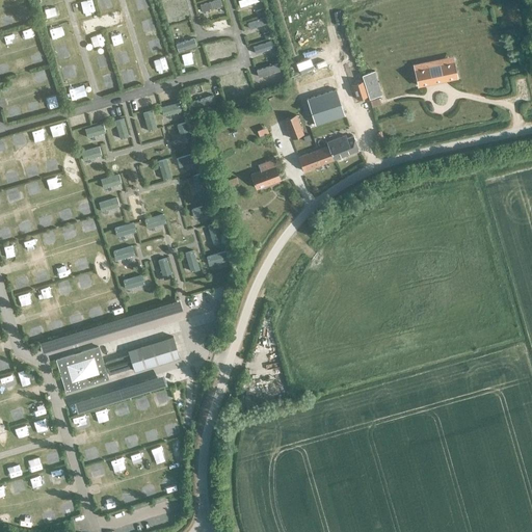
[(221,0),(212,0),(201,4),(202,11),(223,5),(221,0)]
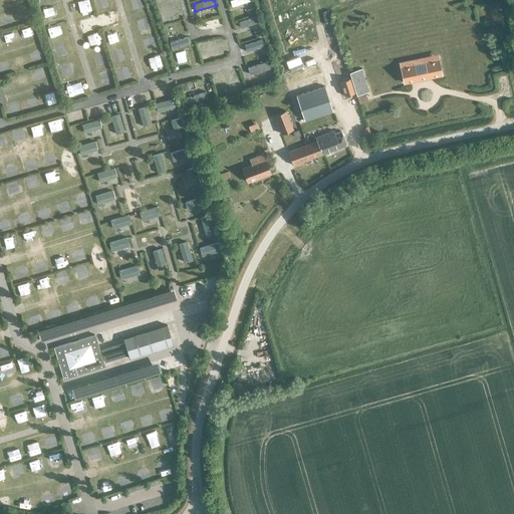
[(167,22),(181,17),(180,12),(165,16),(167,22)]
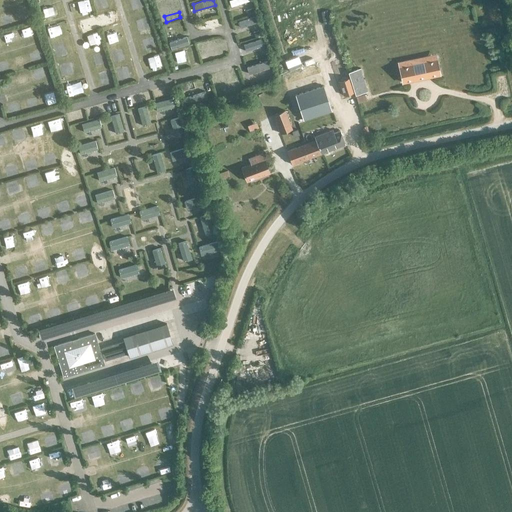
[(239,21),(241,28),(257,23),(255,16),(239,21)]
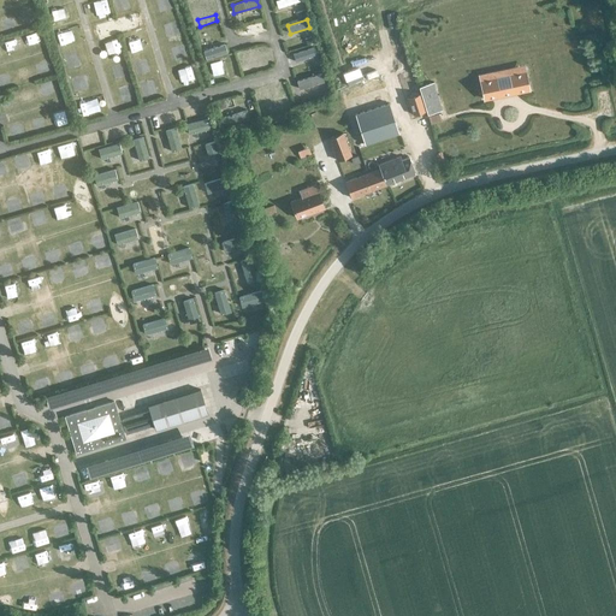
[(206,59),(227,53),(225,45),(203,51),(206,59)]
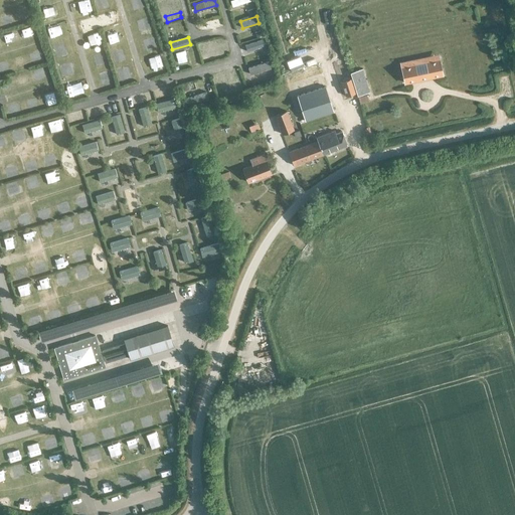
[(244,44),(247,51),(266,46),(263,38),(244,44)]
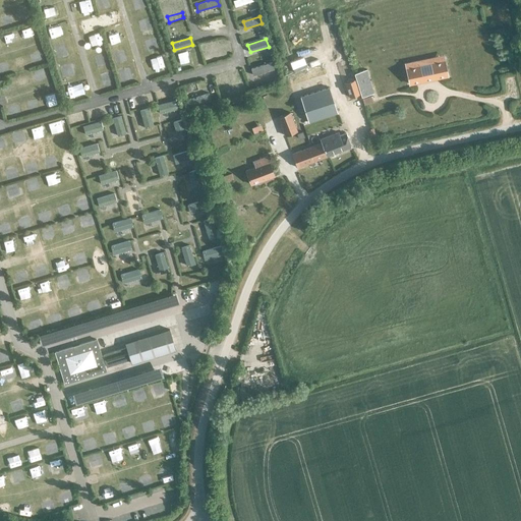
[(409,83),(447,75),(444,60),(430,63),(431,70),(421,72),(419,65),(406,68),(409,83)]
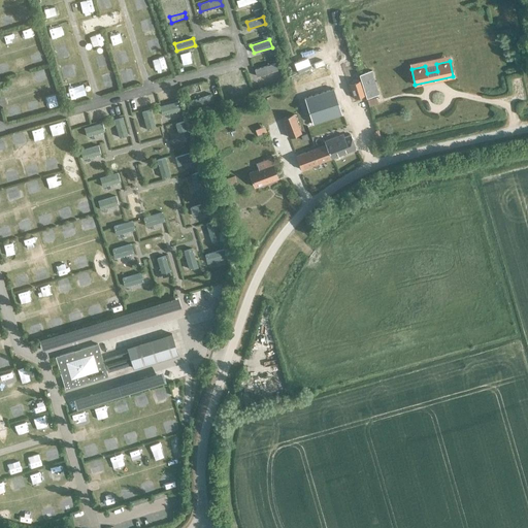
[(255,69),(257,76),(278,70),(276,63),(255,69)]
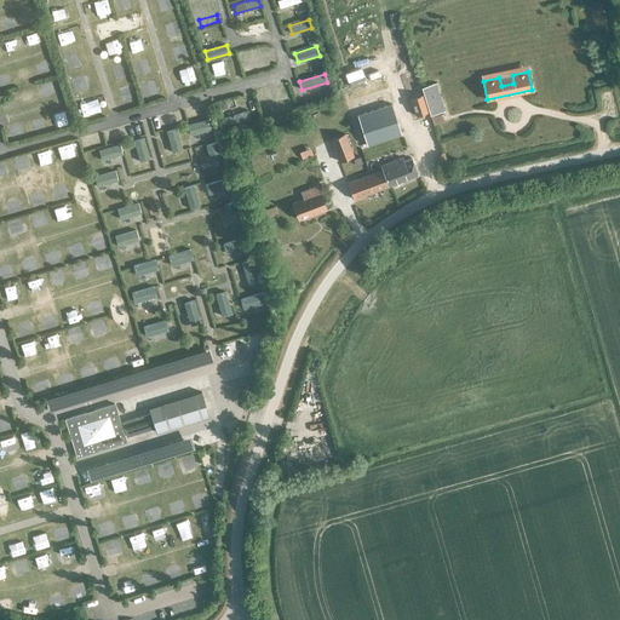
[(423,87),(431,115),(446,110),(436,84),(423,87)]
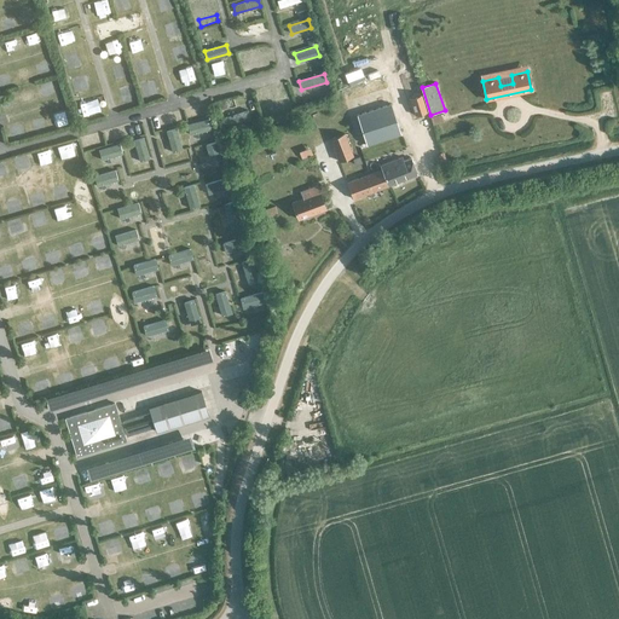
[(415,115),(427,111),(422,94),(410,98),(415,115)]
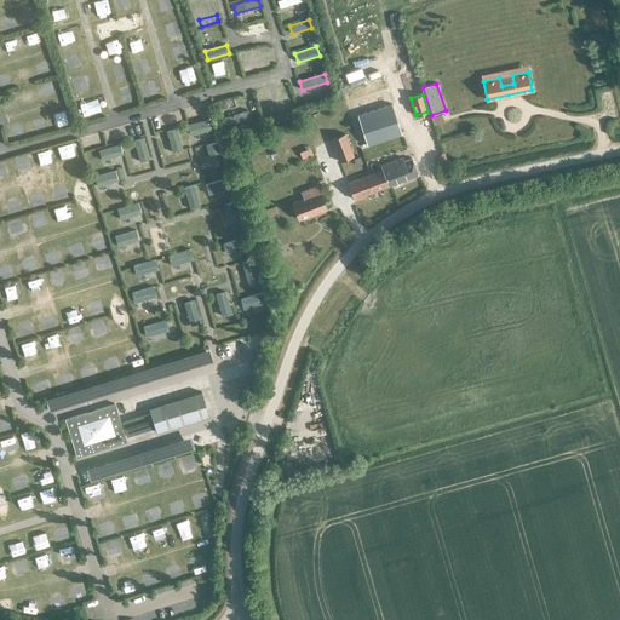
[(262,107),(263,115),(290,108),(287,99),(262,107)]
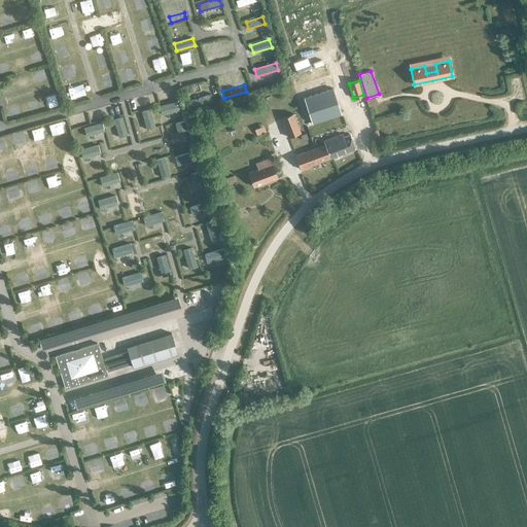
[(332,89),(304,98),(312,124),(341,114),(332,89)]
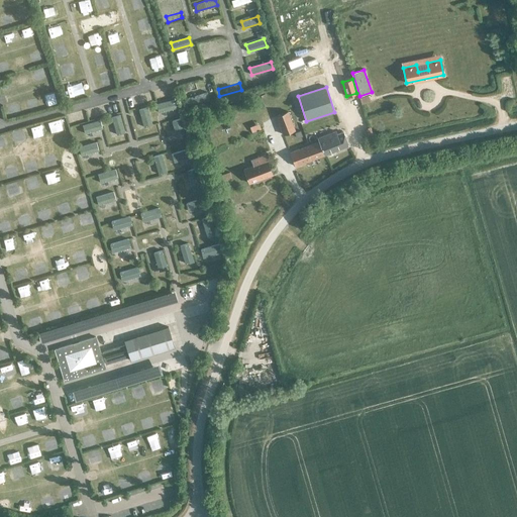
[(189,105),(210,99),(208,92),(187,99),(189,105)]
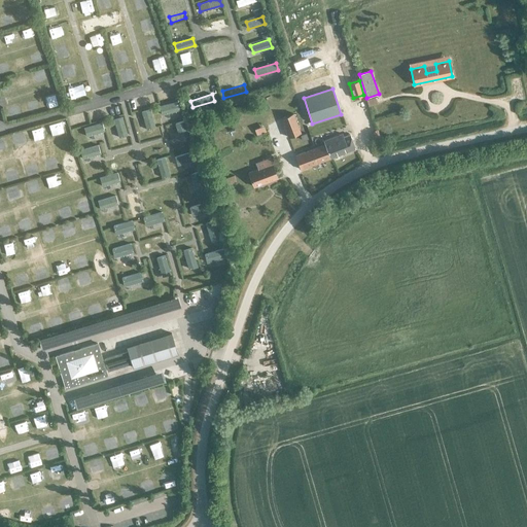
[(162,114),(180,110),(177,101),(160,106),(162,114)]
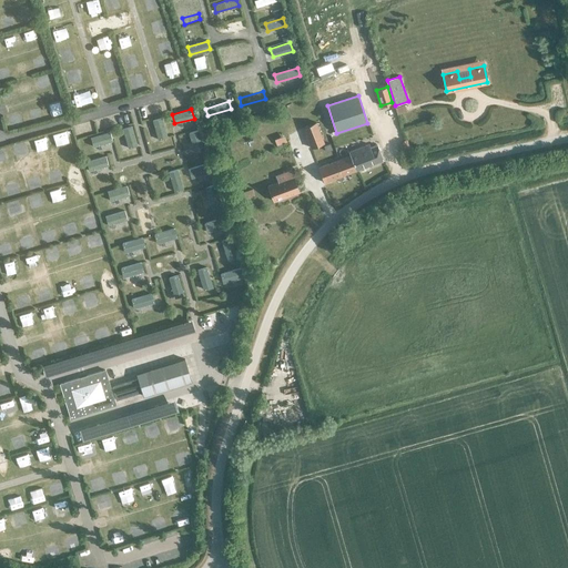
[(152,120),(158,140),(168,137),(162,118),(152,120)]
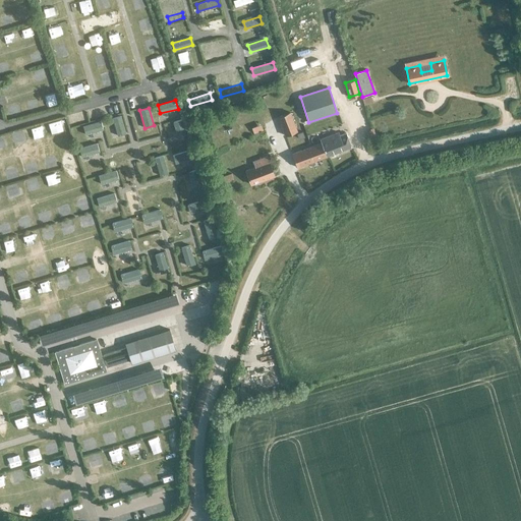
[(290,114),(279,118),(285,136),(297,132),(290,114)]
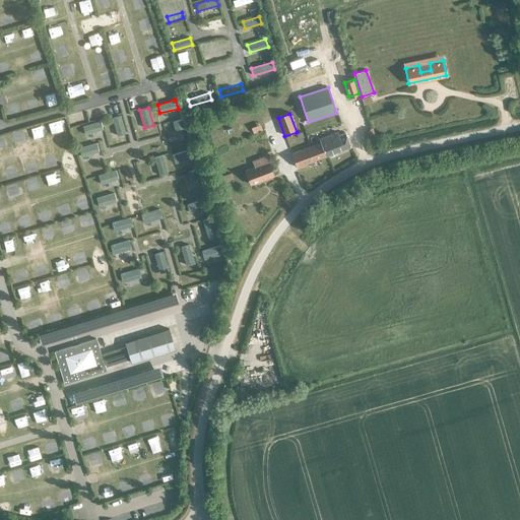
[(112,118),(118,135),(126,133),(121,115),(112,118)]
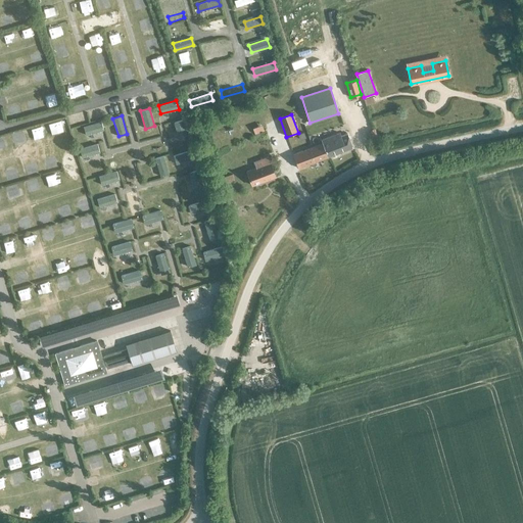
[(179,141),(188,138),(182,120),(174,123),(179,141)]
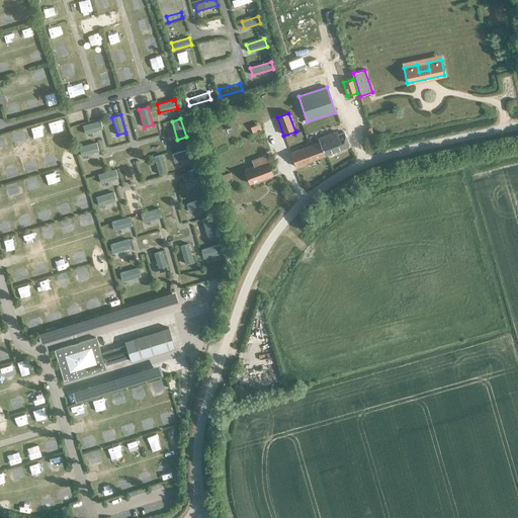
[(85,134),(102,128),(100,120),(83,125),(85,134)]
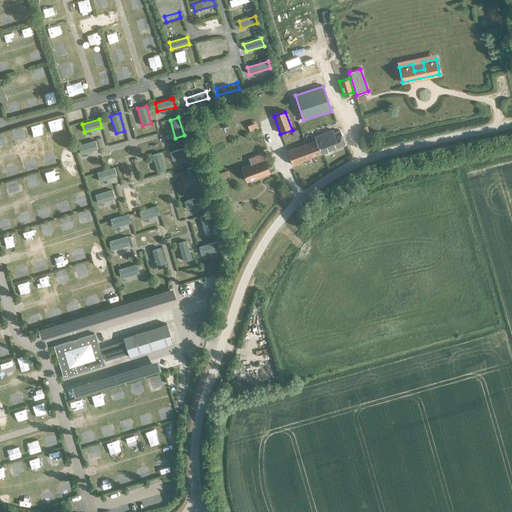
[(321,152),(346,143),(341,130),(316,140),(321,152)]
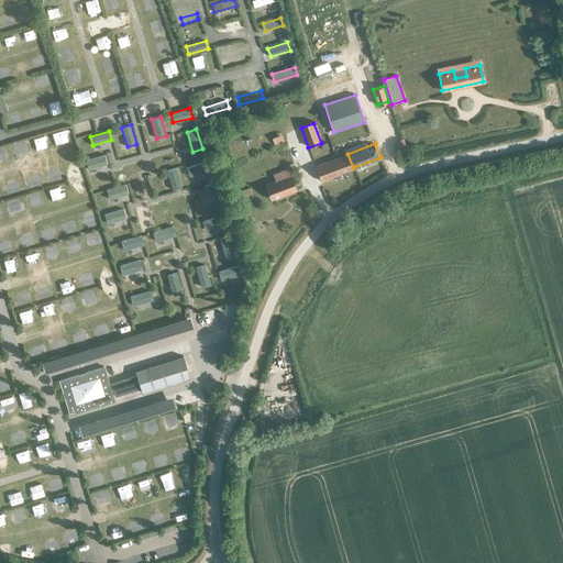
[(88,169),(108,164),(106,154),(86,159),(88,169)]
